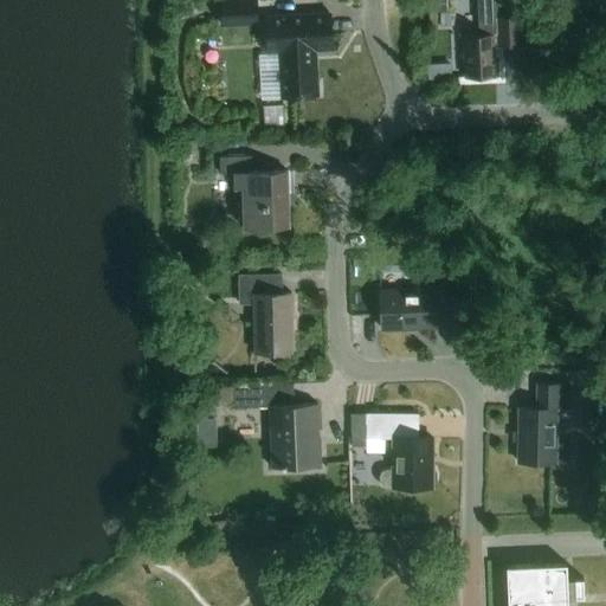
[(223,0),(225,27),(259,26),(258,0),(223,0)]
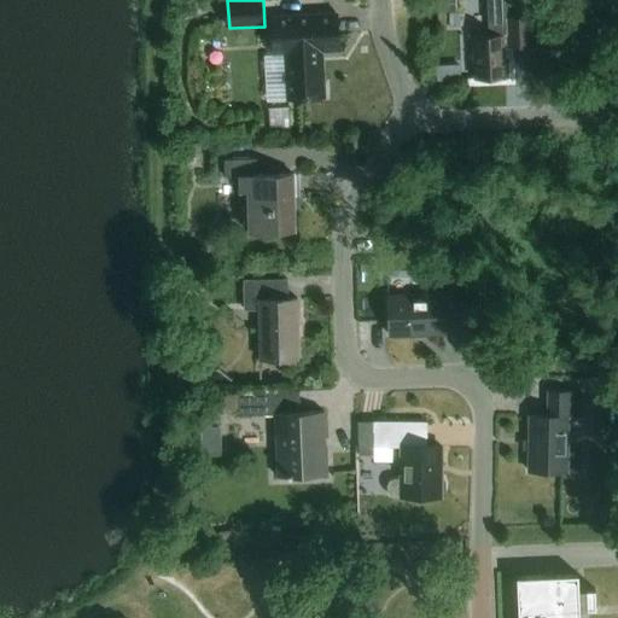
[(489,0),(490,36),(474,36),(476,80),(508,79),(507,46),(532,46),(531,0),(489,0)]
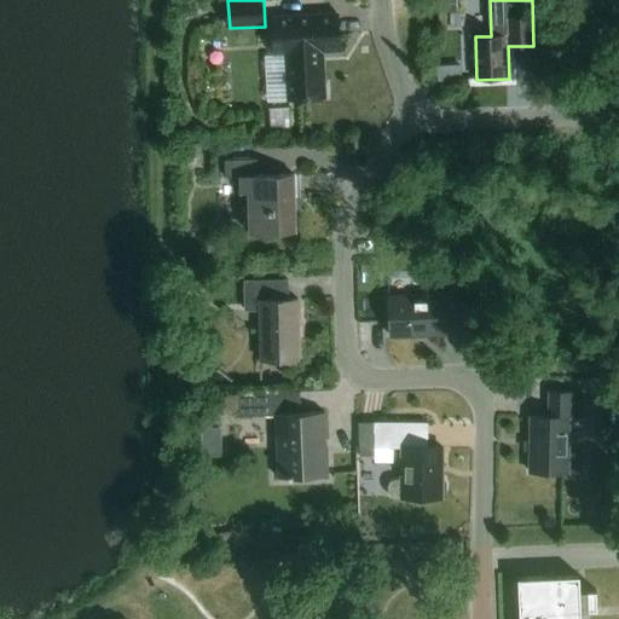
[(323,51),(341,51),(339,15),(273,17),(276,53),(288,52),(290,99),(325,97),(323,51)]
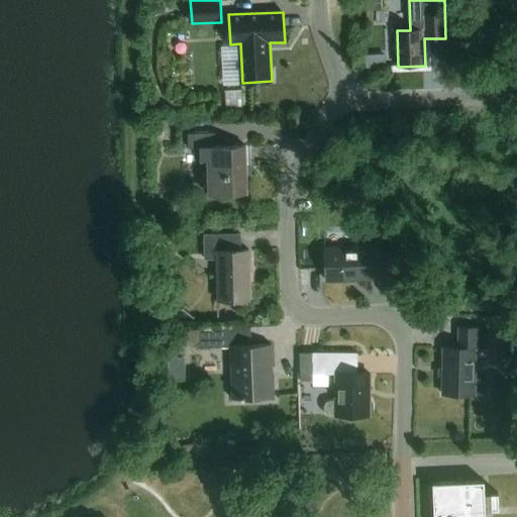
[(226,107),(241,106),(241,90),(225,91),(226,107)]
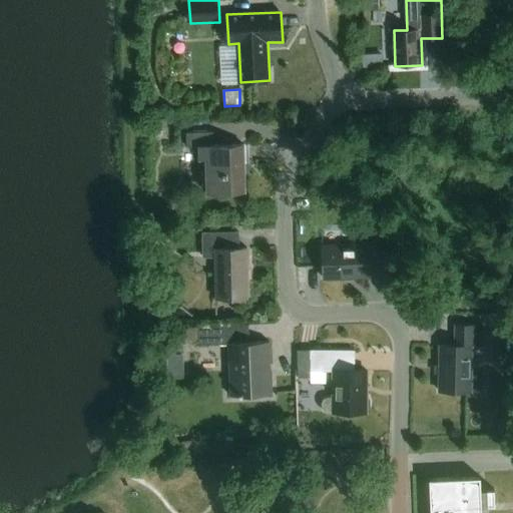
[(214,132),(187,133),(188,147),(200,147),(200,158),(206,158),(207,193),(245,192),(245,171),(249,171),(248,144),(214,145),(214,132)]
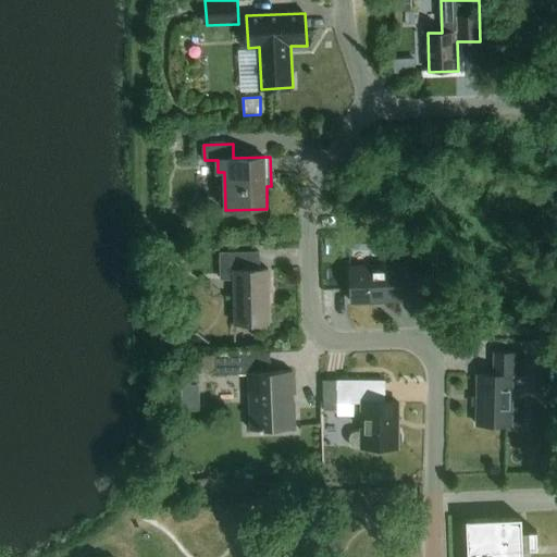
[(236,324),(271,323),(269,269),(260,269),(260,251),(221,252),(222,280),(235,279),(236,324)]
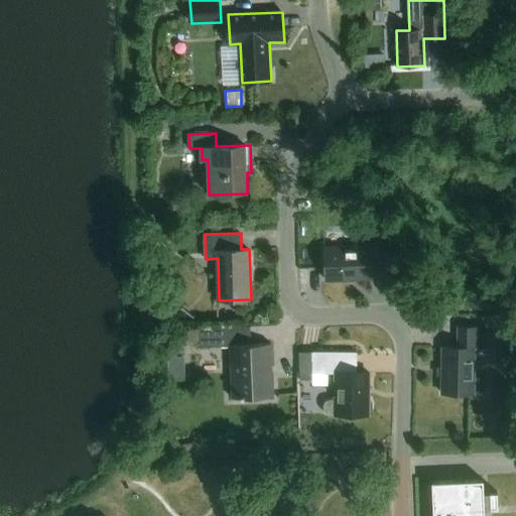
[(372,263),(387,263),(386,237),(370,238),(370,247),(326,249),(327,280),(373,278),(372,263)]
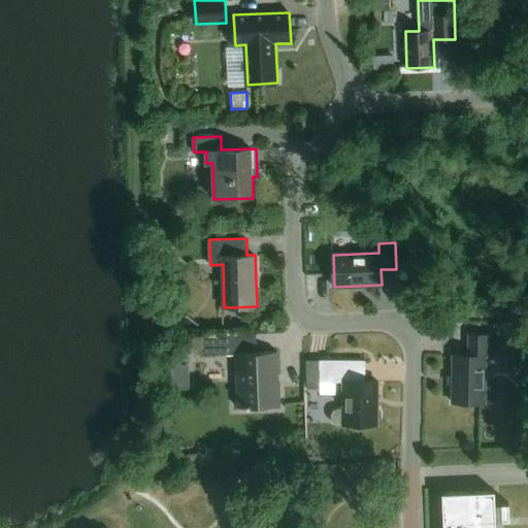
[(257,334),(205,335),(205,352),(205,353),(205,355),(236,354),(238,408),(279,407),(277,353),(257,354),(257,334)]
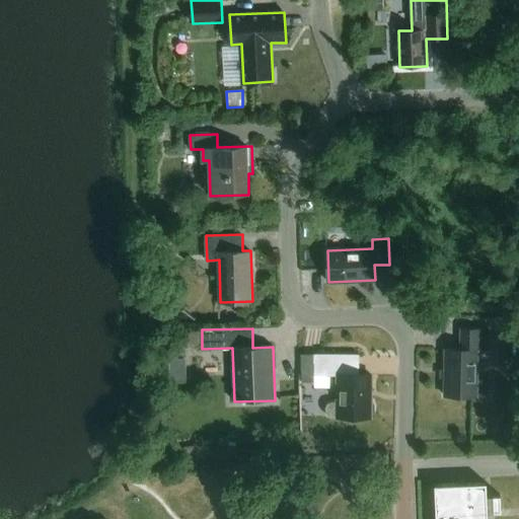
[(488,352),(488,329),(462,328),(461,350),(446,350),(445,396),(477,397),(478,351),(488,352)]
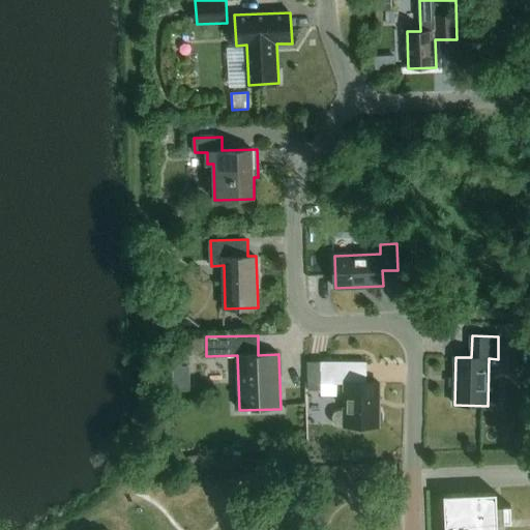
[(190,340),(176,341),(177,354),(188,354),(192,354),(190,340)]
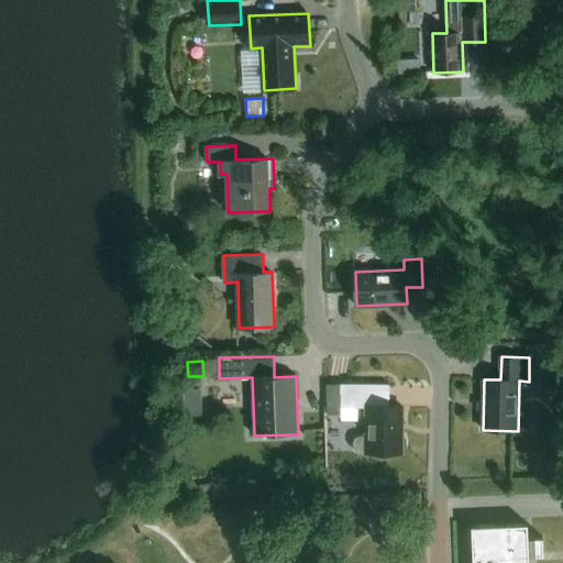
[(556,396),(558,370),(541,370),(540,396),(556,396)]
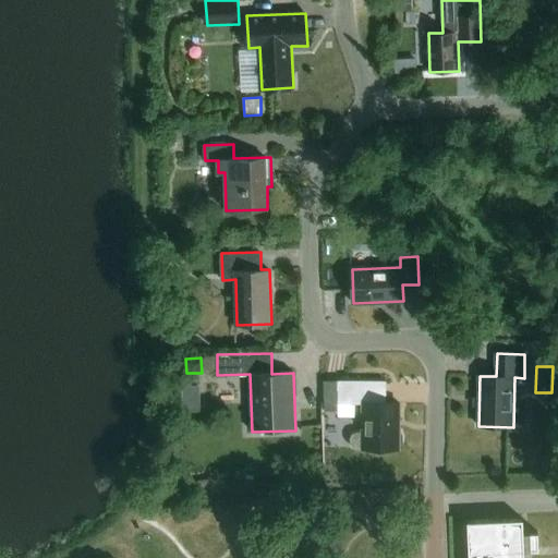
[(326,380),(325,403),(337,403),(337,380),(326,380)]
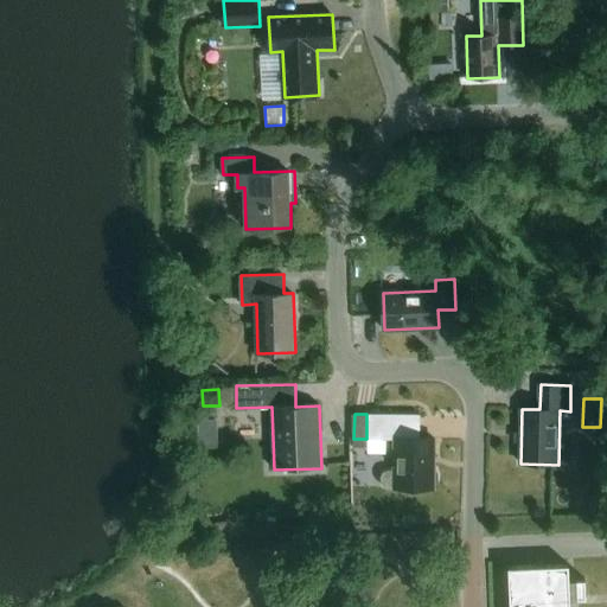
[(382,478),(382,483),(384,489),(389,490),(396,490),(396,487),(434,489),(435,439),(421,439),(421,415),(366,414),(366,439),(395,440),(395,471),(389,471),(384,472),(382,478)]
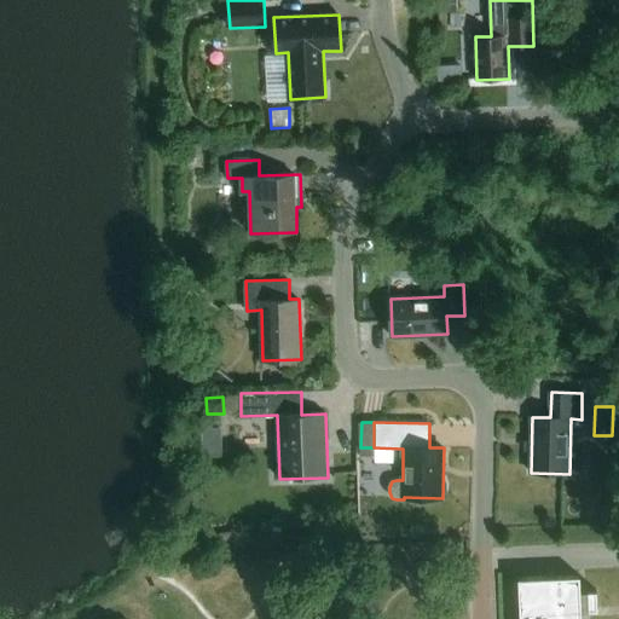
[(580,578),(519,579),(520,618),(582,618),(583,611),(599,611),(597,591),(582,593),(580,578)]
